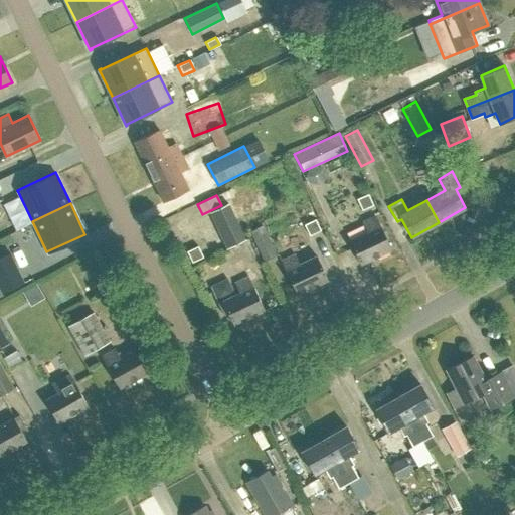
[(245,240),(228,204),(210,213),(226,249),(245,240)]
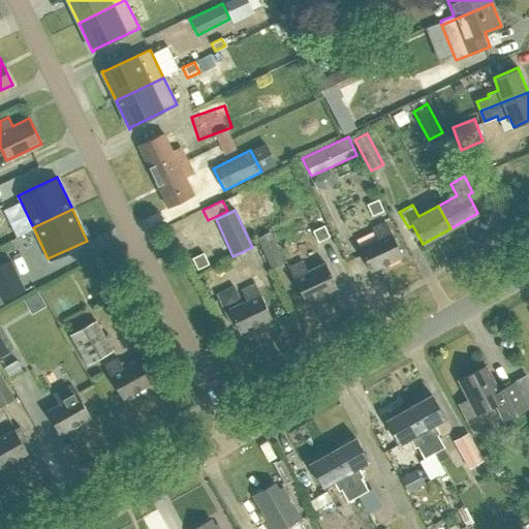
[(402,255),(385,221),(372,228),(377,238),(359,246),(371,271),(402,255)]
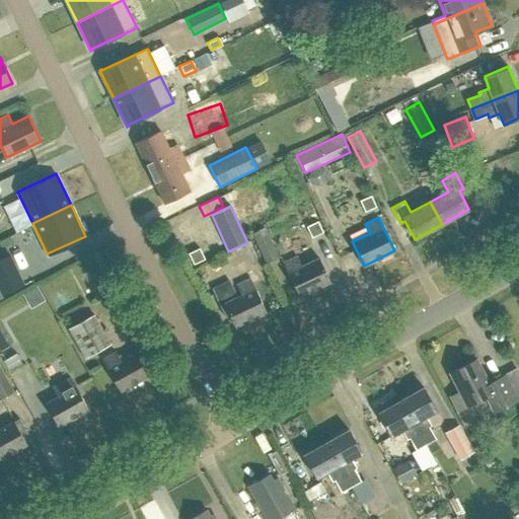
[(280,257),(265,227),(251,233),(266,264),(280,257)]
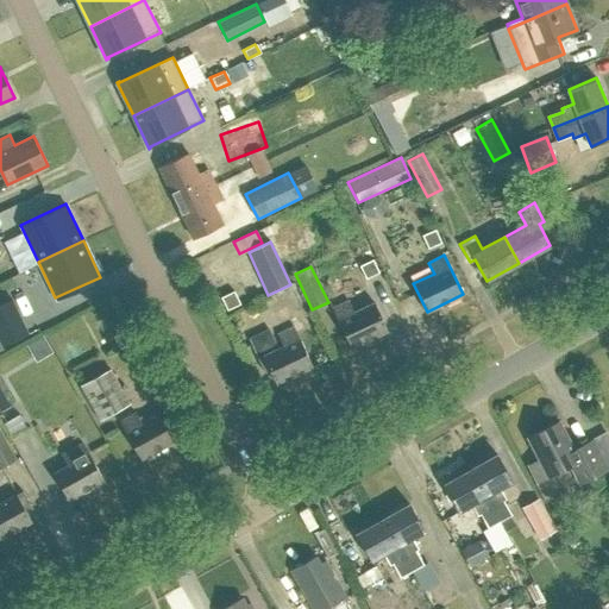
[(221,297),(228,311),(242,303),(234,290),(221,297)]
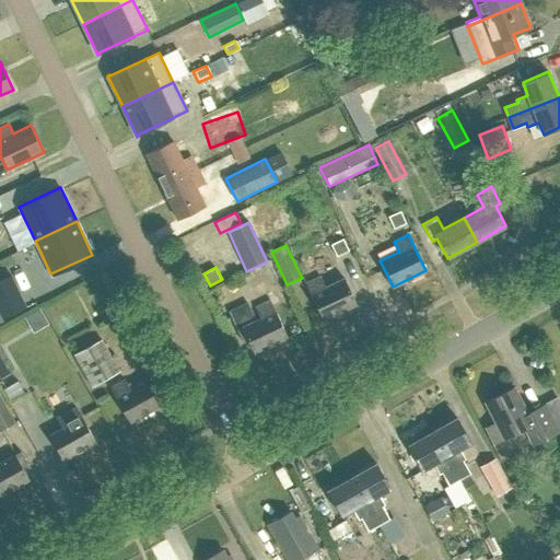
[(10,275),(0,278),(0,318),(1,321),(26,307),(10,275)]
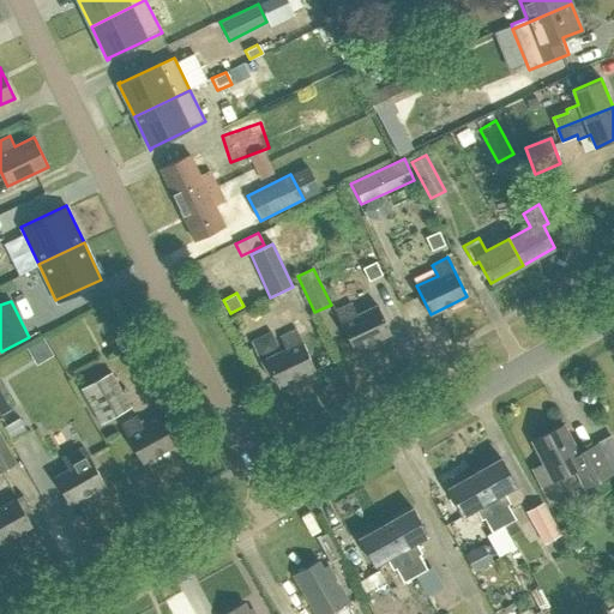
[(357,314),(351,302),(335,311),(354,350),(391,332),(378,305),(357,314)]
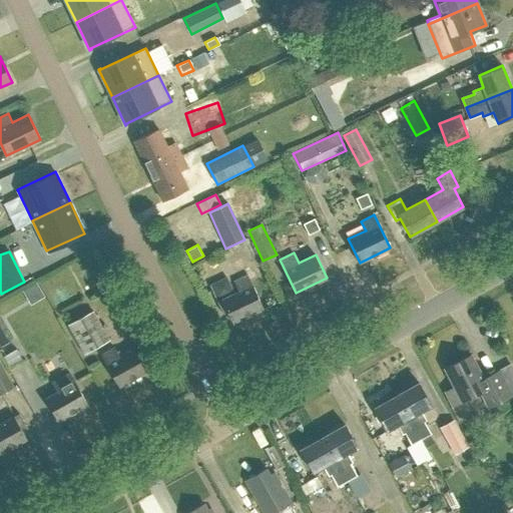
[(264,309),(247,275),(233,282),(238,291),(234,293),(227,278),(209,287),(222,313),(226,311),(232,323),(264,309)]
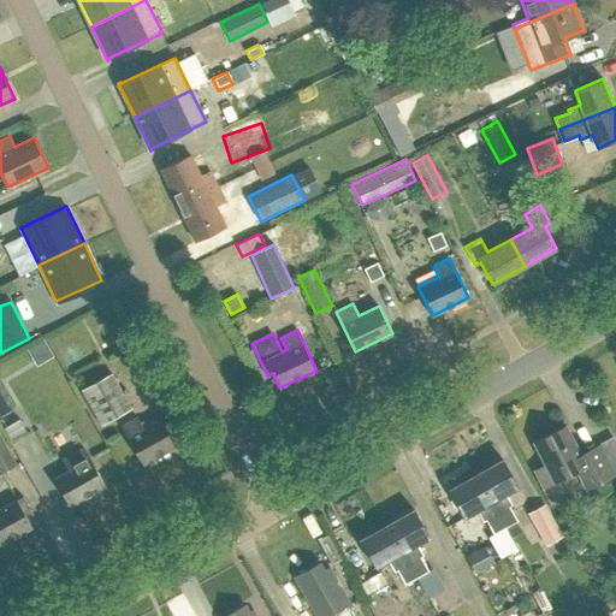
[(132,407),(112,372),(81,390),(101,425),(132,407)]
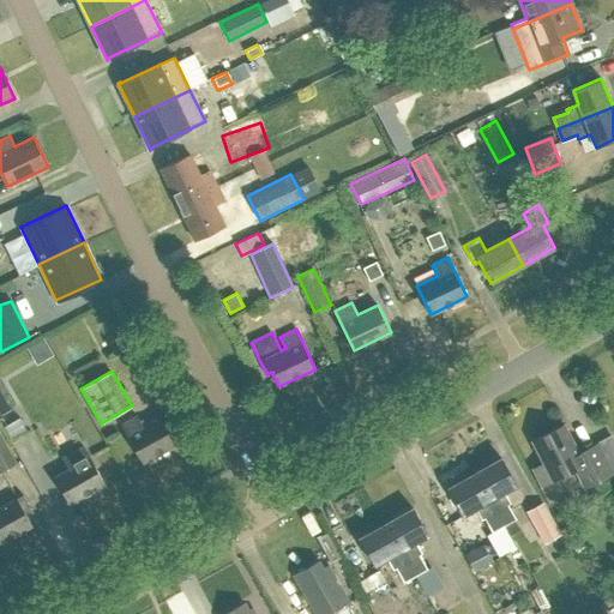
[(6,407),(0,409),(0,428),(14,421),(6,407)]
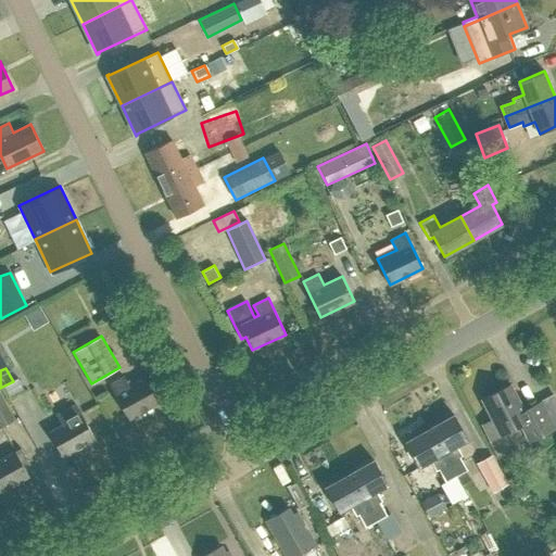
[(162,401),(148,377),(129,387),(124,377),(110,384),(128,419),(162,401)]
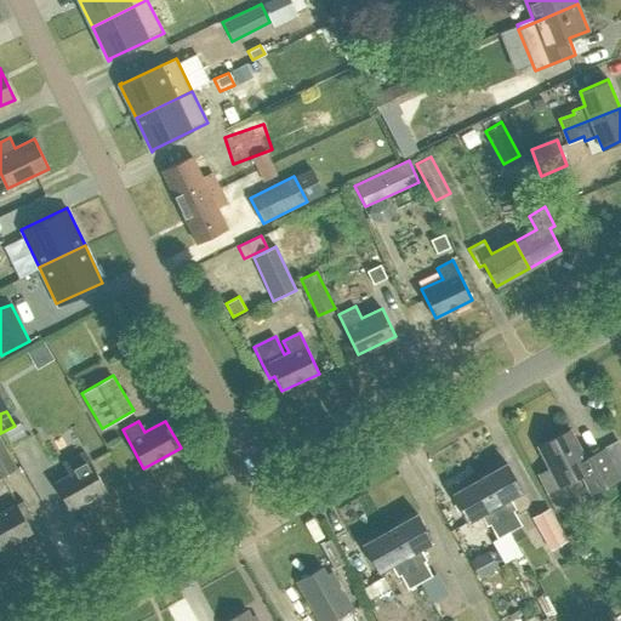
[(586,459),(570,429),(539,446),(550,468),(543,471),(552,489),(581,474),(591,493),(620,478),(605,449),(586,459)]
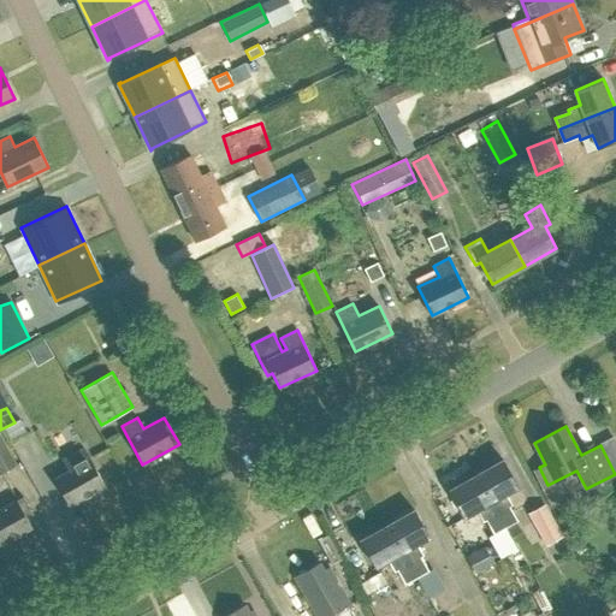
[(0,474),(17,466),(0,434),(0,474)]
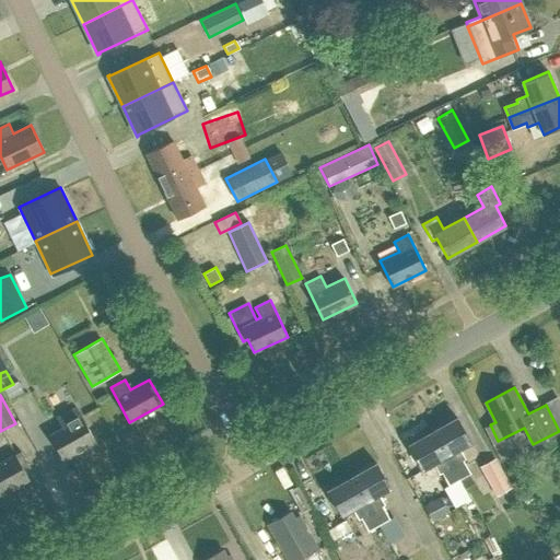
[(96,442),(77,407),(57,418),(62,428),(50,435),(63,459),(96,442)]
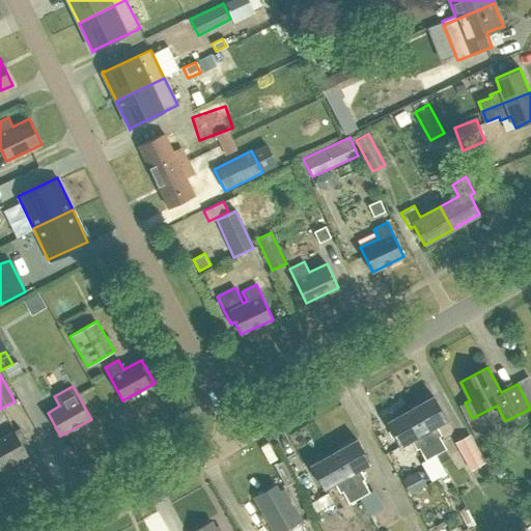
[(411,409),(436,454),(445,449),(438,438),(442,436),(436,425),(447,419),(435,396),(411,409)]
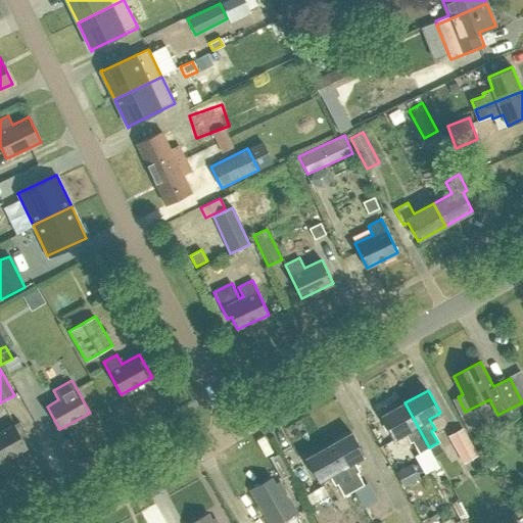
[(429,447),(405,402),(381,416),(394,438),(405,432),(411,442),(414,440),(420,453),(429,447)]
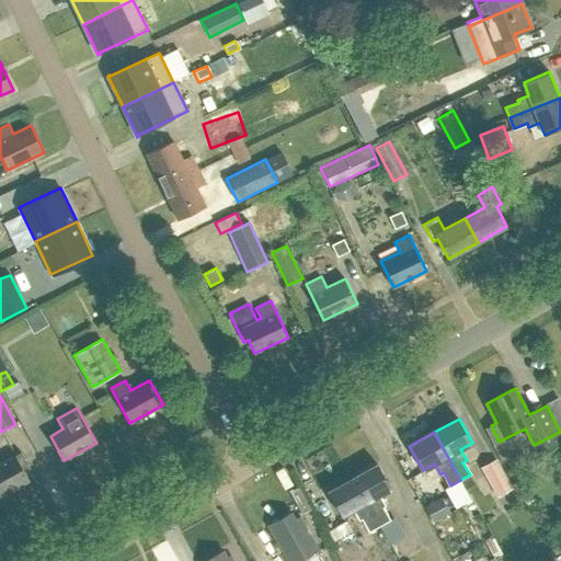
[(29,465),(21,451),(0,462),(0,495),(30,480),(23,468),(29,465)]
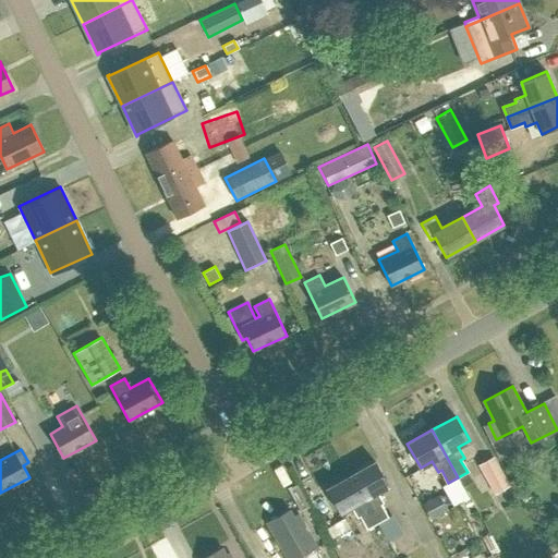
[(509,485),(493,457),(478,464),(494,493),(509,485)]
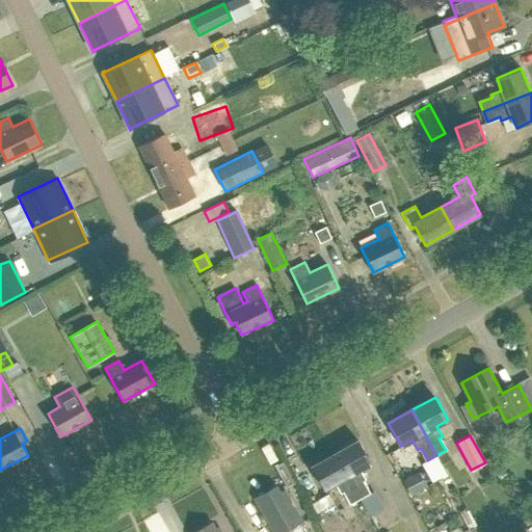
[(361,499),(360,500),(369,515),(379,510),(363,481),(365,480),(358,470),(371,463),(358,441),(335,453),(361,499)]
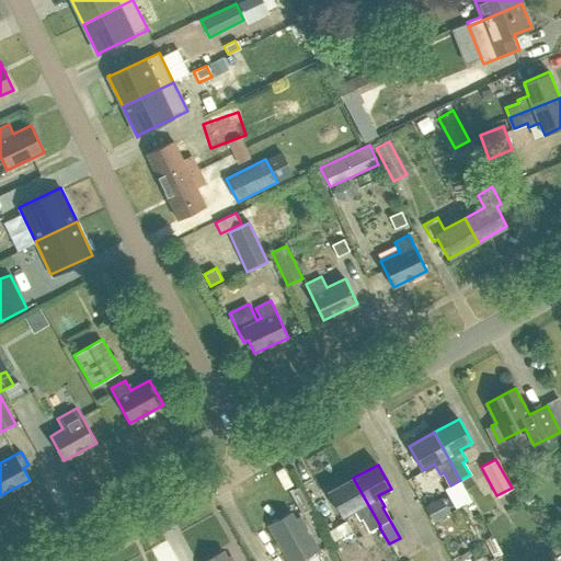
[(370,533),(379,527),(380,526),(353,478),(329,492),(342,516),(353,510),(359,521),(363,519),(370,533)]
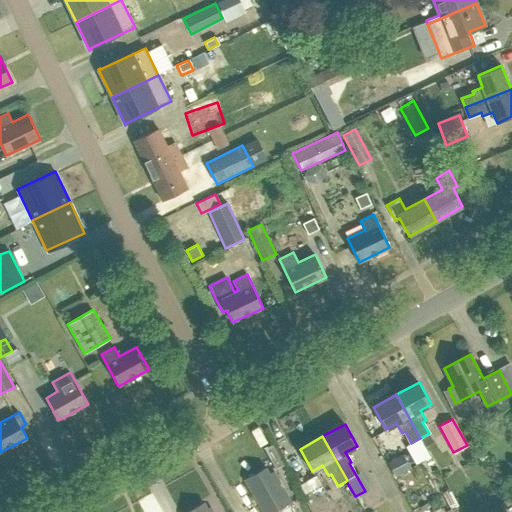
[(402,456),(388,464),(396,479),(410,471),(402,456)]
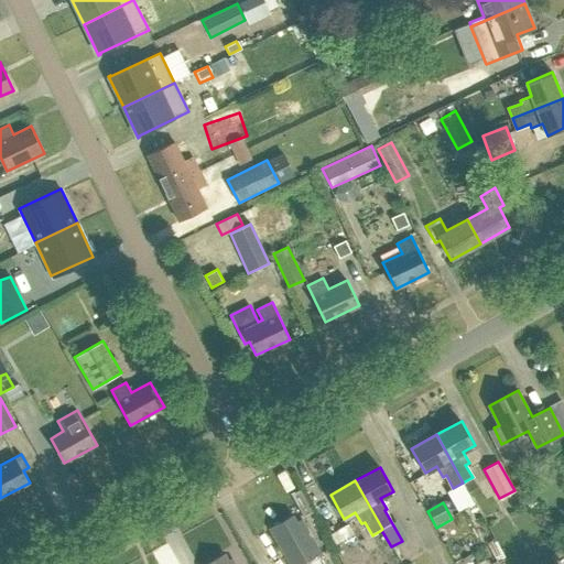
[(297,521),(294,514),(270,528),(290,563),(299,563),(321,552),(302,519),(297,521)]
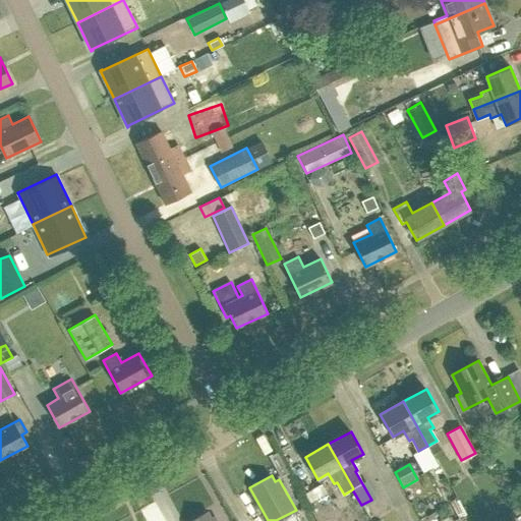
[(363,520),(373,520),(375,509),(363,507),(360,520),(363,520)]
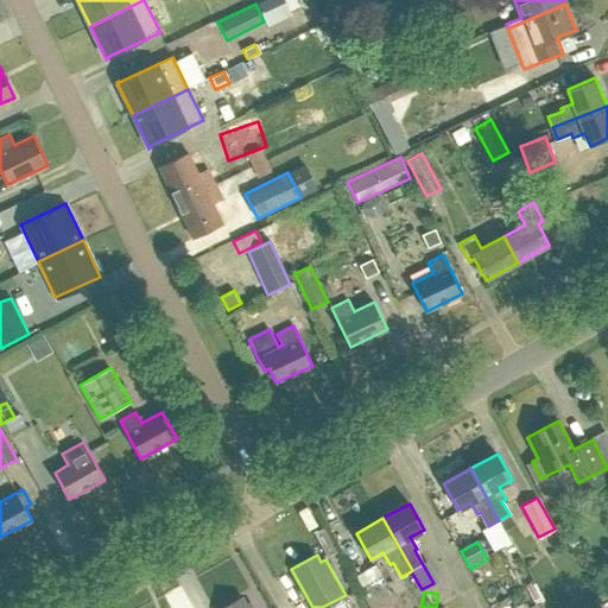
[(246,605),(242,597),(222,607),(253,607),(251,602),(246,605)]
